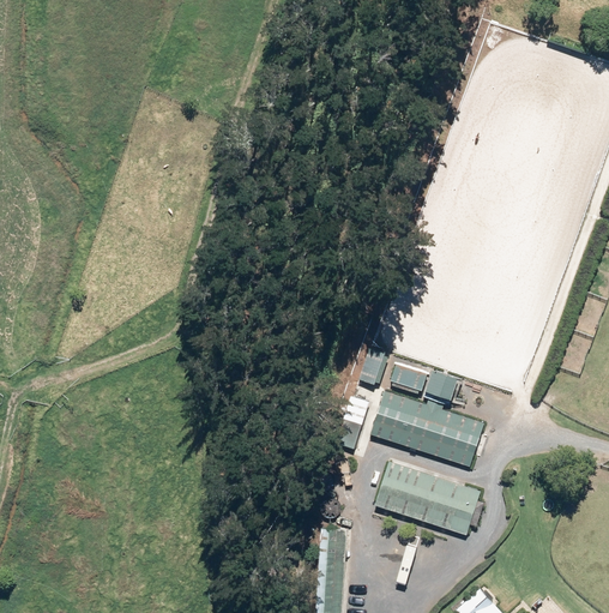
[(374,383),(385,354),(369,348),(359,378),(374,383)]
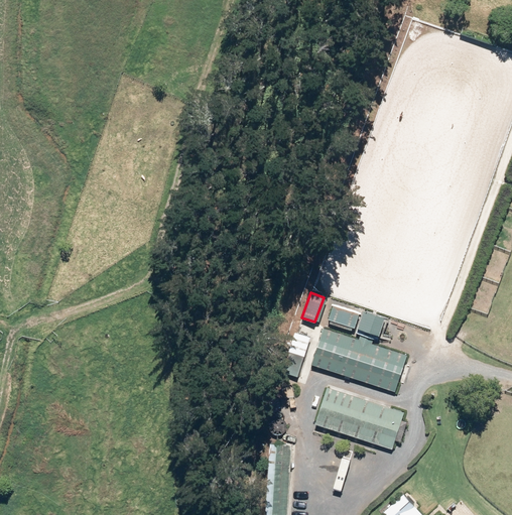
[(333,306),(329,320),(353,328),(358,314),(333,306)]
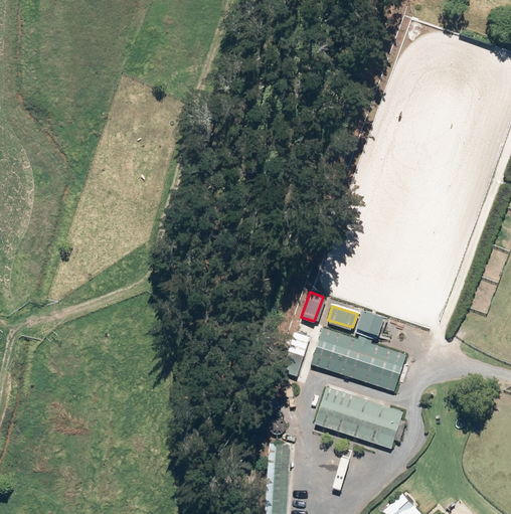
[(376,328),(380,330),(384,317),(363,310),(357,328),(367,331),(365,335),(360,333),(358,340),(322,328),(311,364),(393,390),(405,356),(369,344),(371,338),(368,336),(369,331),(374,333),(376,328)]
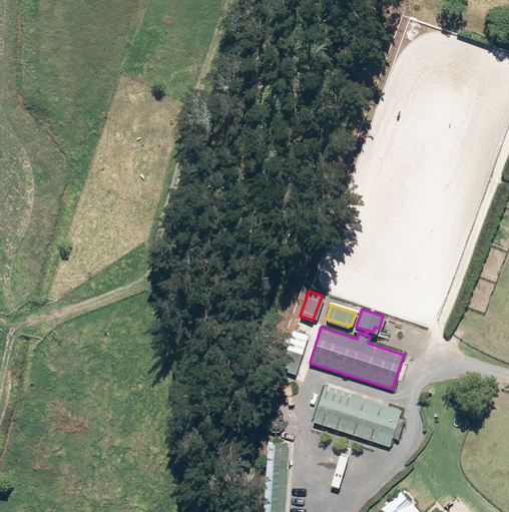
[(400,410),(325,386),(314,421),(389,446),(400,410)]
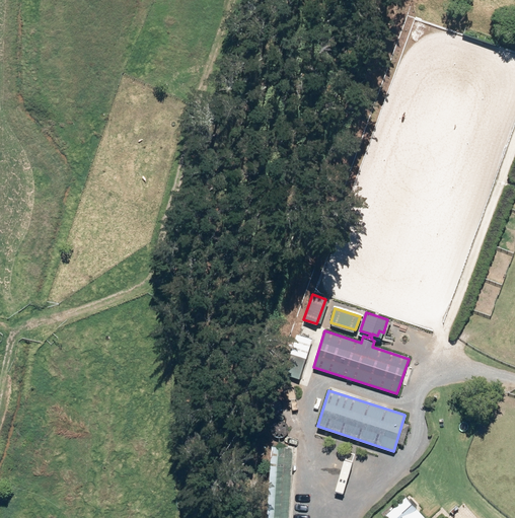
[(384,515),(387,517),(423,517),(406,497),(384,515)]
